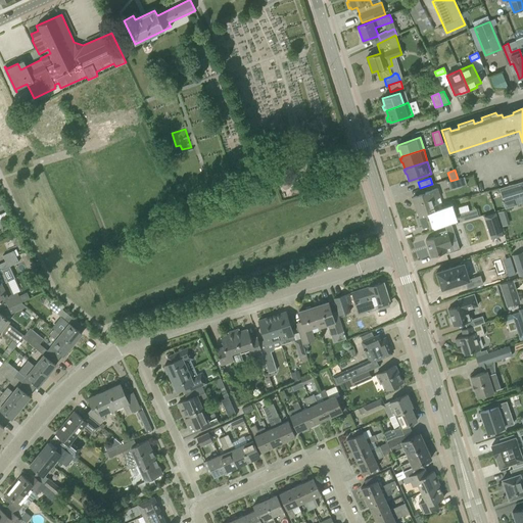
[(447,182),(449,190),(466,185),(464,178),(447,182)]
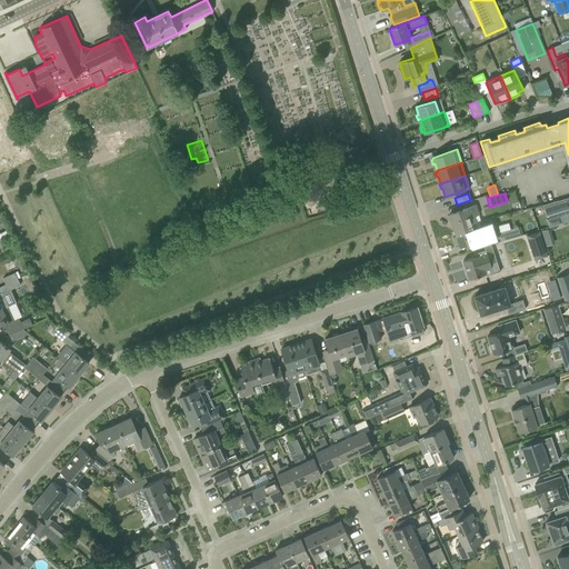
[(568,196),(558,199),(542,205),(546,216),(568,208),(568,196)]
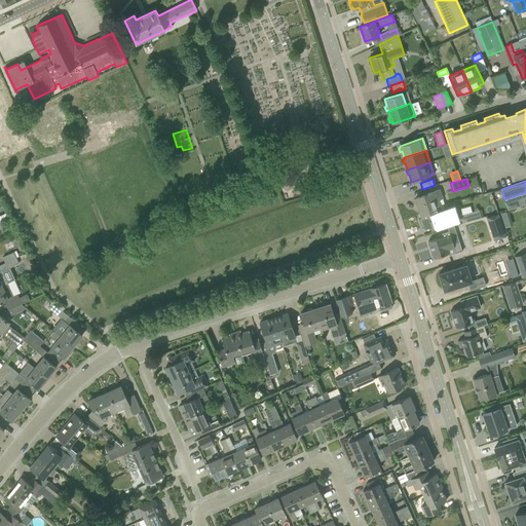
[(415,198),(420,214),(440,207),(437,200),(444,198),(441,189),(428,194),(415,198)]
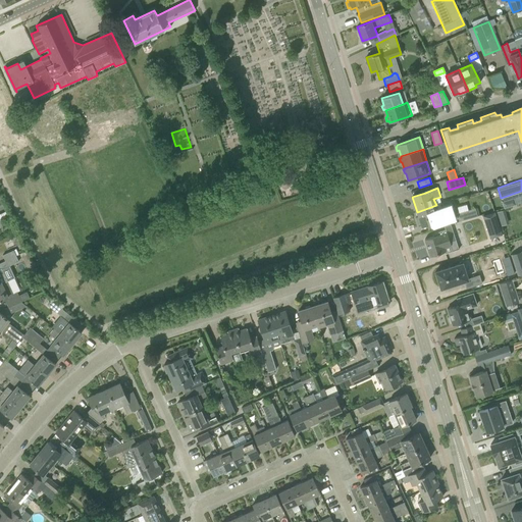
[(502,201),(504,208),(516,205),(514,198),(502,201)]
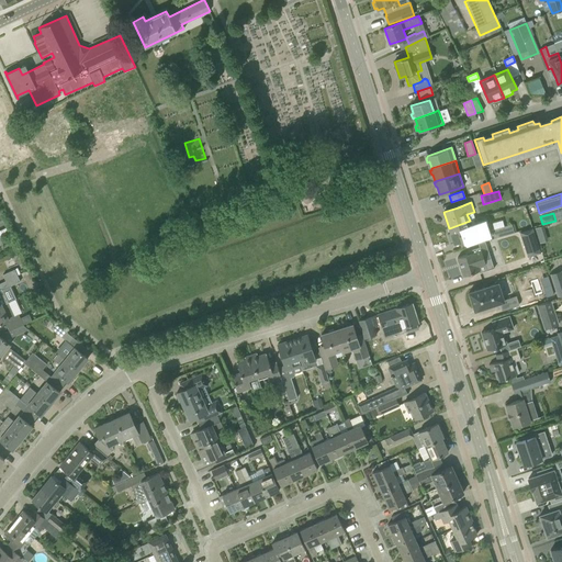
[(470,221),(449,228),(450,233),(447,234),(450,243),(453,242),(453,244),(468,238),(468,240),(487,234),(485,225),(478,227),(475,220),(476,220),(476,218),(470,222),(470,221)]
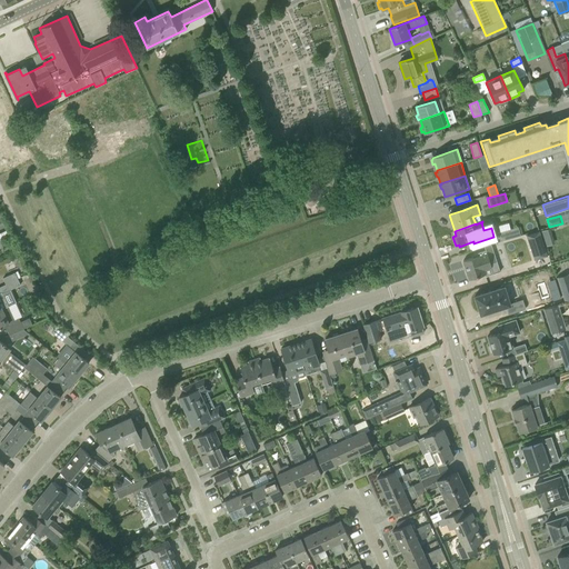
[(497,233),(500,242),(520,236),(517,227),(497,233)]
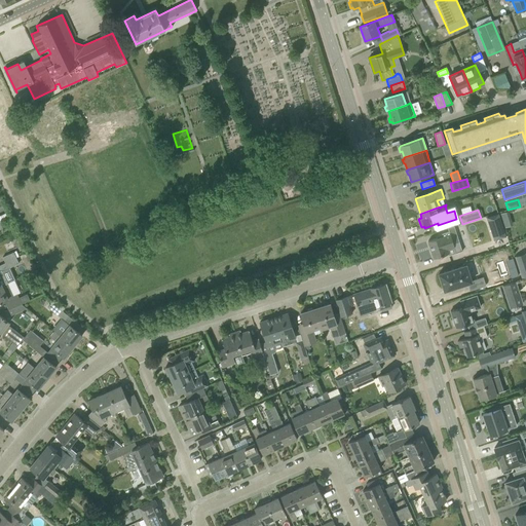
[(497,214),(486,218),(494,240),(505,236),(497,214)]
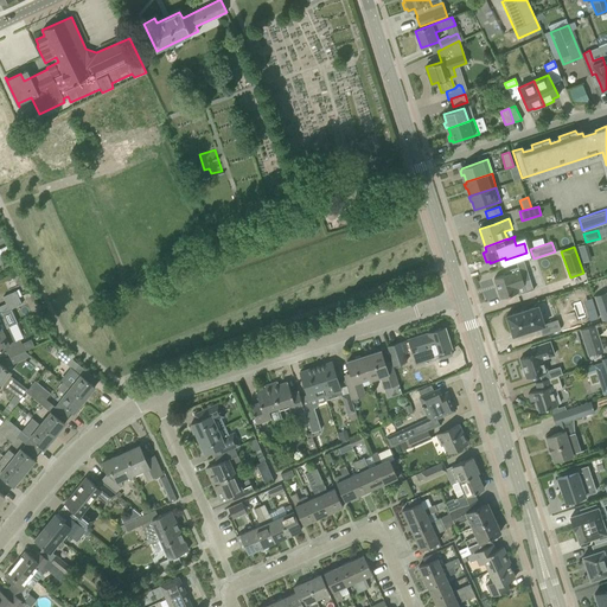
[(508,274),(493,279),(500,298),(517,293),(517,295),(526,292),(518,267),(506,270),(508,274)]
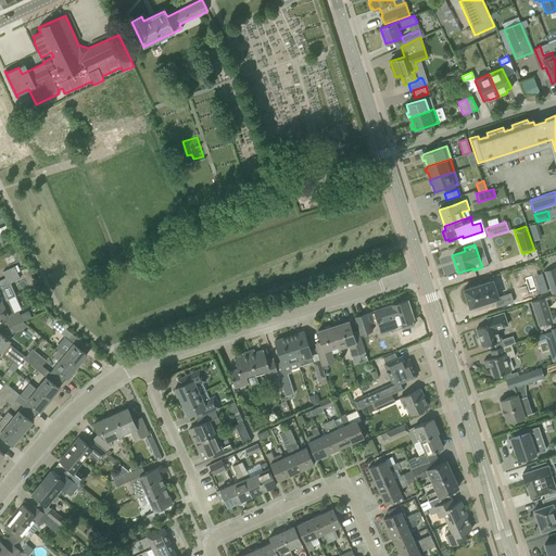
[(509,287),(541,277),(536,264),(506,274),(509,287)]
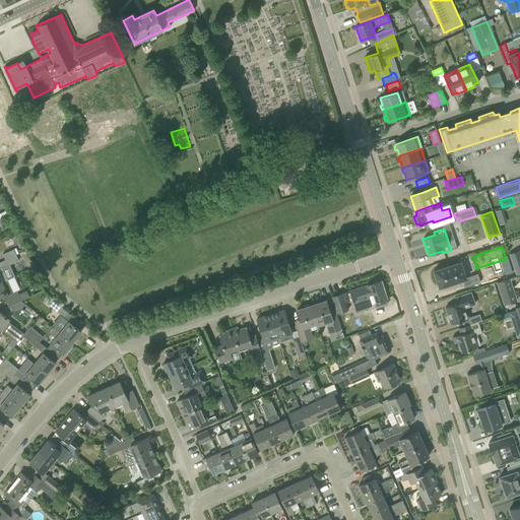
[(3,255),(5,260),(16,255),(14,250),(3,255)]
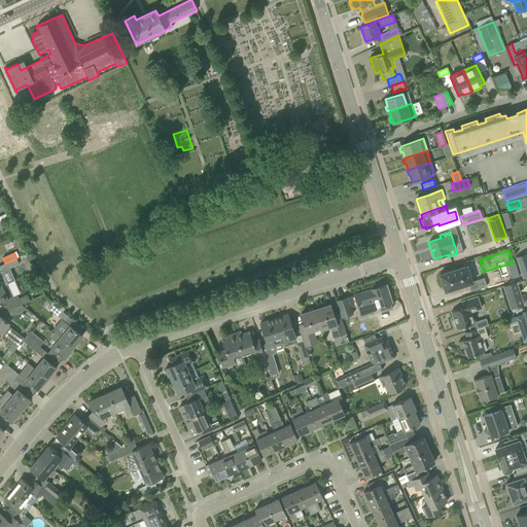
[(526,265),(526,255),(526,253),(516,257),(519,268),(526,265)]
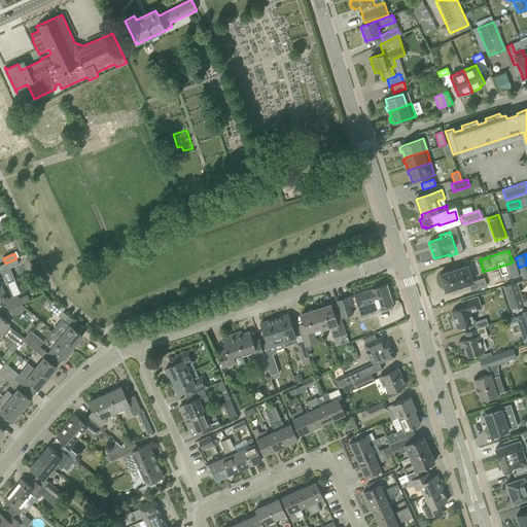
[(16,258),(5,264),(8,270),(20,265),(16,258)]
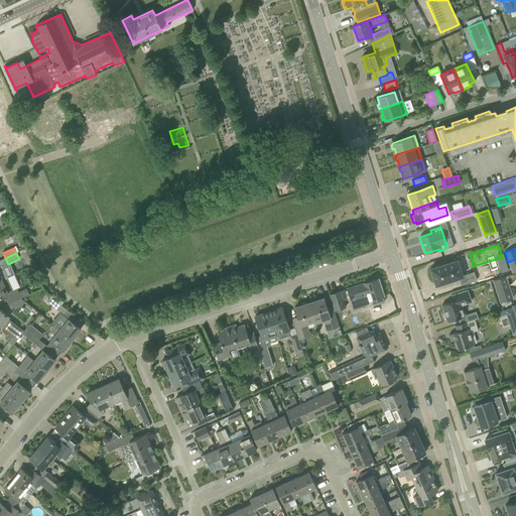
[(473,265),(469,266),(467,255),(461,256),(465,273),(474,271),(473,265)]
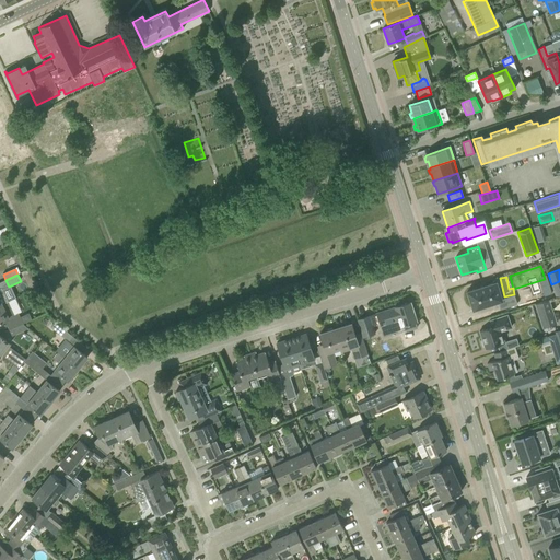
[(501,300),(496,282),(467,291),(473,310),(498,302),(500,310),(516,304),(514,295),(501,300)]
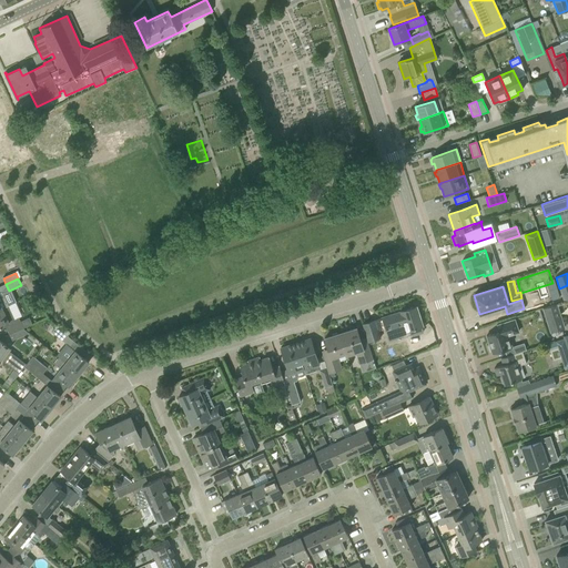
[(541,310),(549,333),(565,328),(557,304),(541,310)]
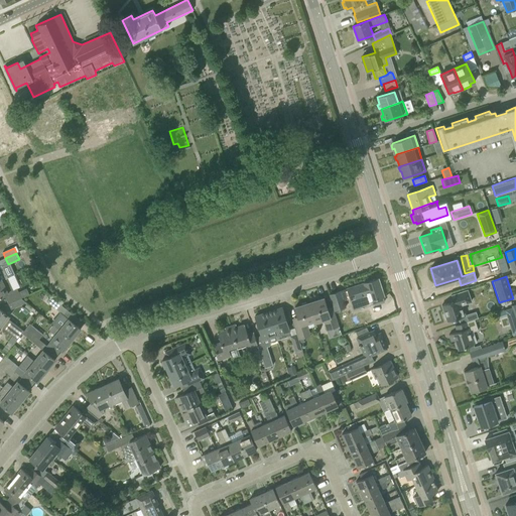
[(7,278),(0,281),(0,296),(2,296),(3,295),(8,304),(21,298),(16,289),(13,290),(7,278)]
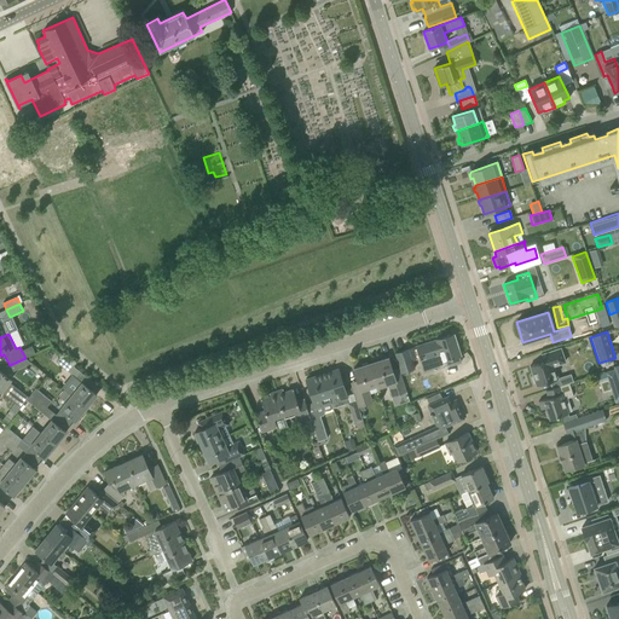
[(458,356),(461,356),(453,334),(416,346),(421,360),(440,354),(443,360),(445,360),(447,366),(461,363),(458,356)]
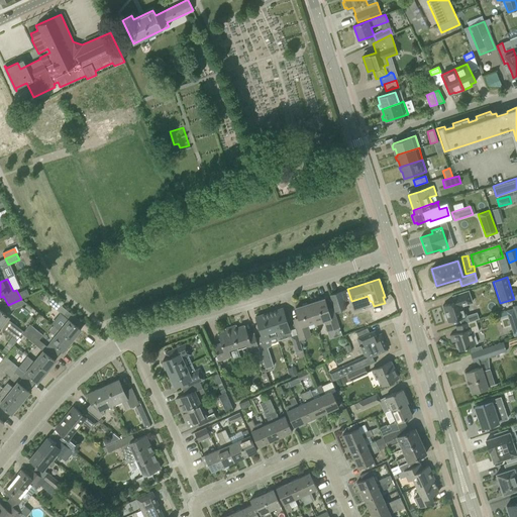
[(442,312),(444,319),(446,318),(447,320),(464,314),(462,306),(472,303),(468,290),(451,296),(453,300),(442,303),(444,311),(442,312)]
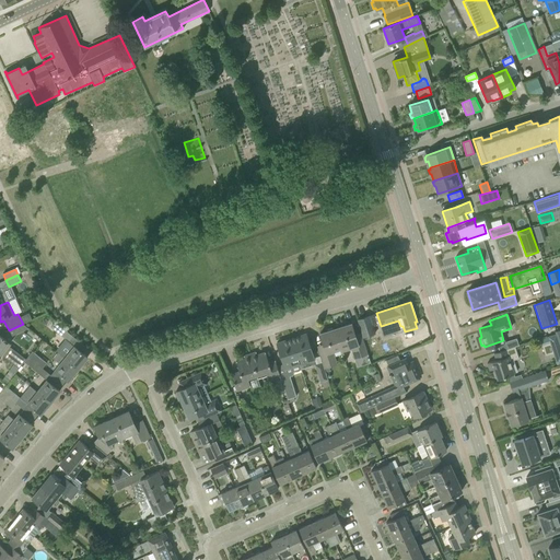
[(358,319),(362,336),(363,337),(374,334),(373,327),(369,316),(358,319)]
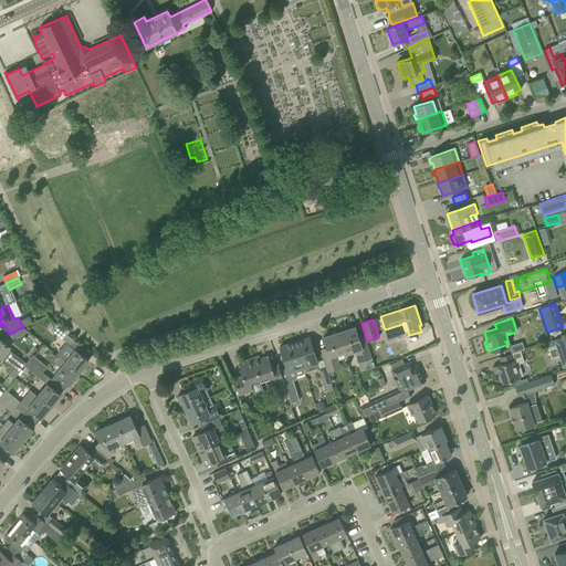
[(61,339),(69,346),(70,345),(73,341),(65,334),(55,326),(51,331),(61,339)]
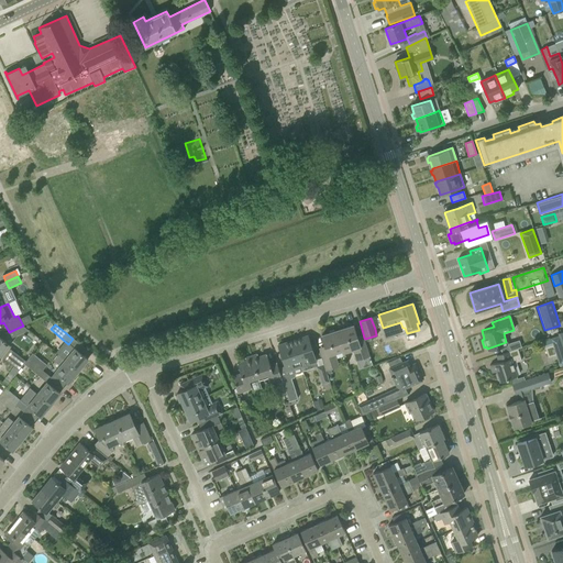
[(353,326),(337,331),(342,350),(343,353),(352,350),(355,362),(371,356),(365,339),(364,338),(357,340),(353,326)]
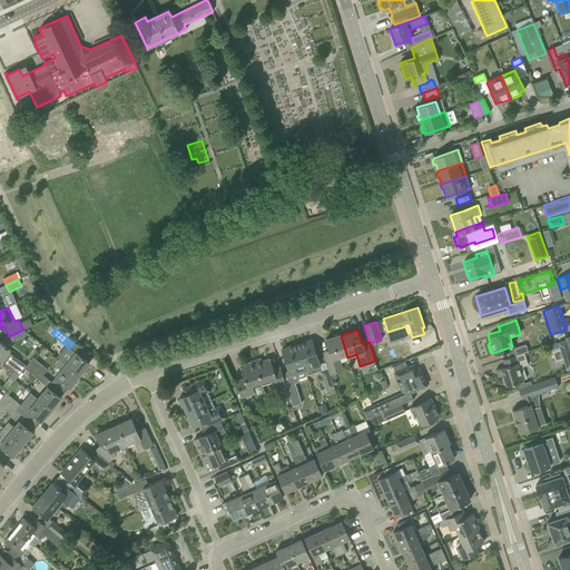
[(327,369),(330,375),(343,372),(338,357),(346,354),(341,335),(325,340),(330,353),(323,355),(326,366),(327,369)]
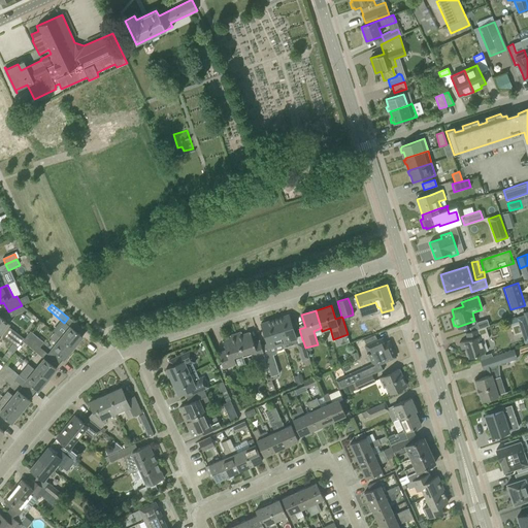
[(288,315),(274,319),(283,343),(296,339),(288,315)]
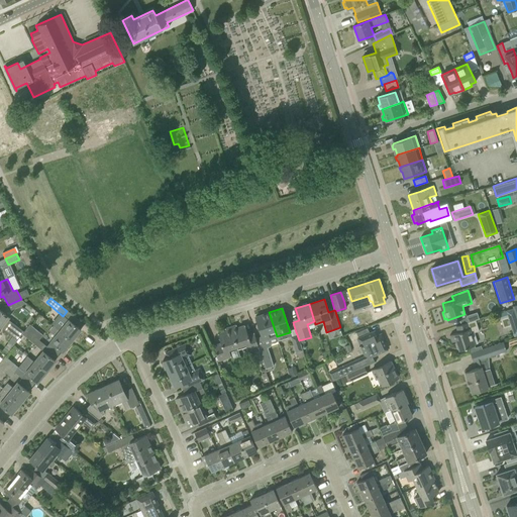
[(516,335),(516,319),(514,309),(499,314),(503,329),(511,327),(514,336),(516,335)]
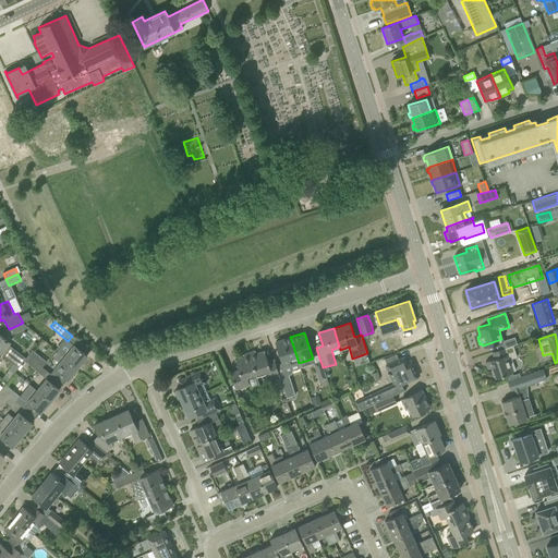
[(0,335),(0,352),(1,354),(11,362),(14,356),(4,349),(10,342),(3,337),(0,335)]
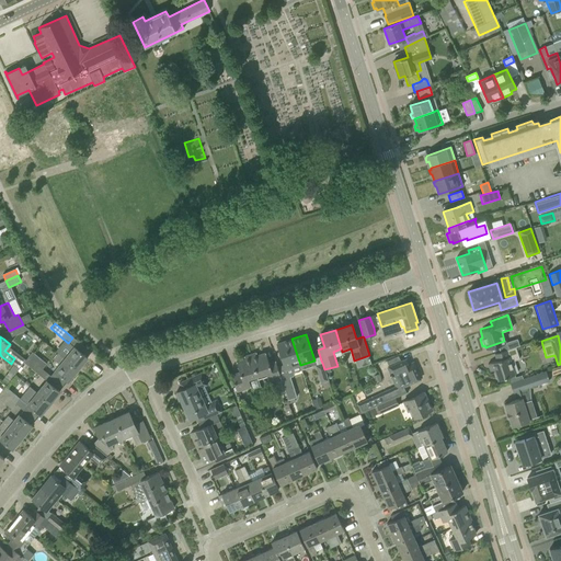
[(286,370),(287,374),(294,371),(295,373),(297,373),(299,371),(299,370),(300,370),(301,369),(300,365),(292,339),(277,344),(285,370),(286,370)]
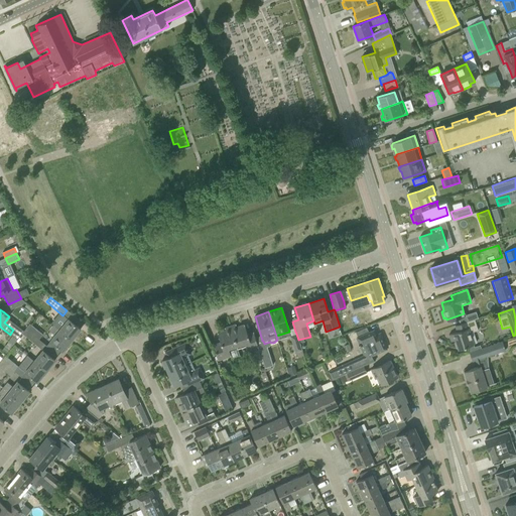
[(57,319),(53,325),(72,340),(81,329),(68,318),(63,325),(57,319)]
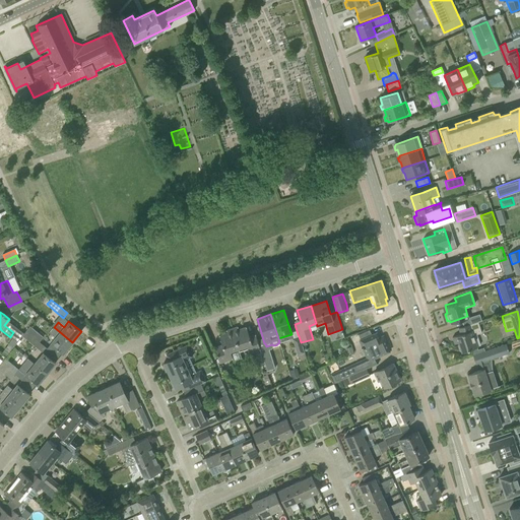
[(458,342),(461,352),(477,347),(473,335),(481,333),(477,322),(458,328),(460,334),(452,337),(454,344),(458,342)]
